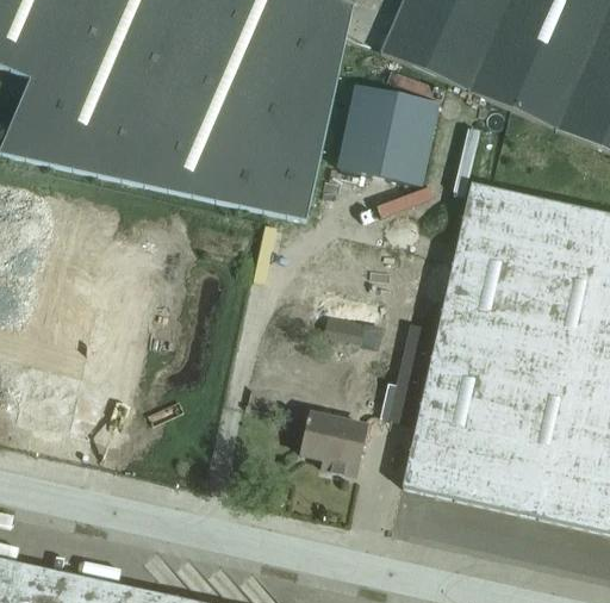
[(350,5),(338,0),(0,0),(0,63),(32,78),(1,151),(306,217),(350,5)]
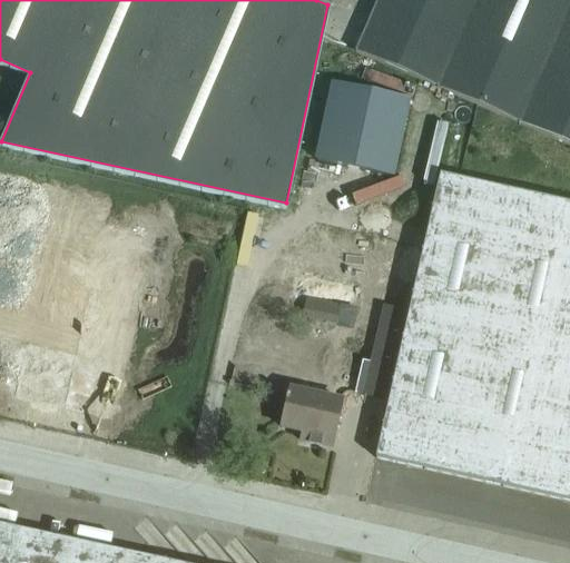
[(436,82),(472,0),(374,0),(355,47),(436,82)]
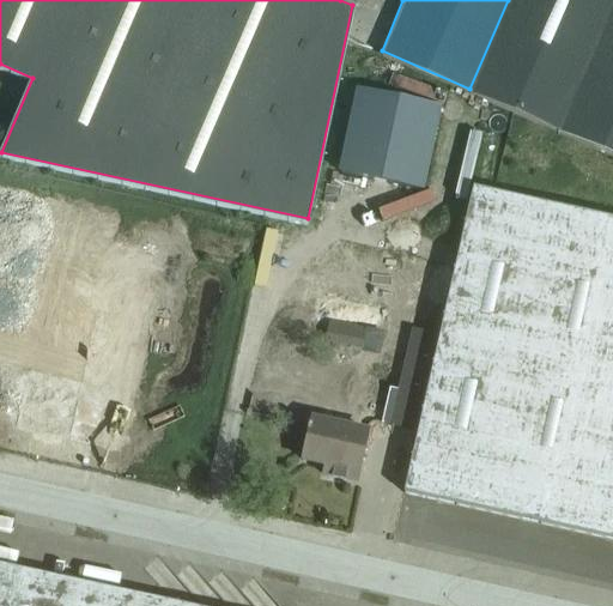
[(556,127),(610,0),(508,0),(469,89),(556,127)]
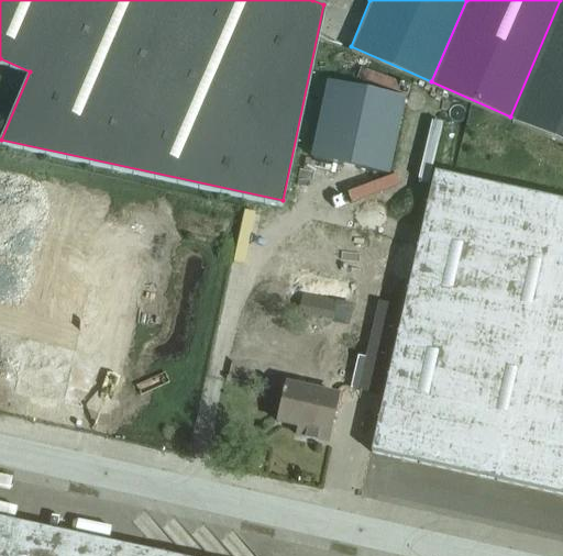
[(562,139),(562,0),(560,0),(510,117),(562,139)]
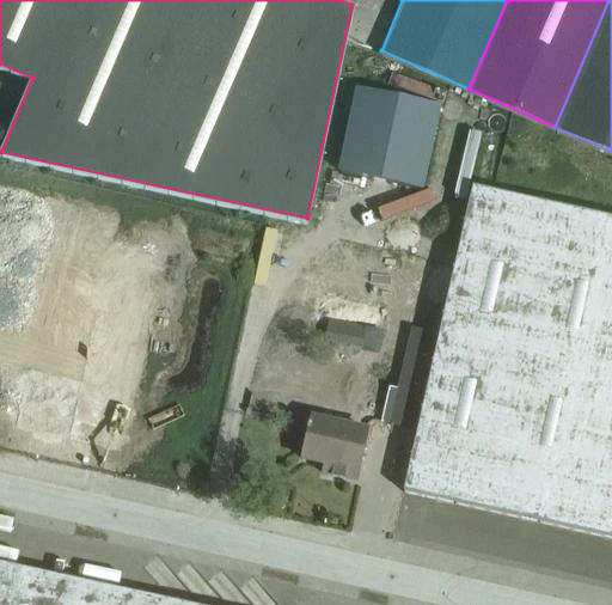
[(357,84),(340,167),(420,184),(438,101),(357,84)]
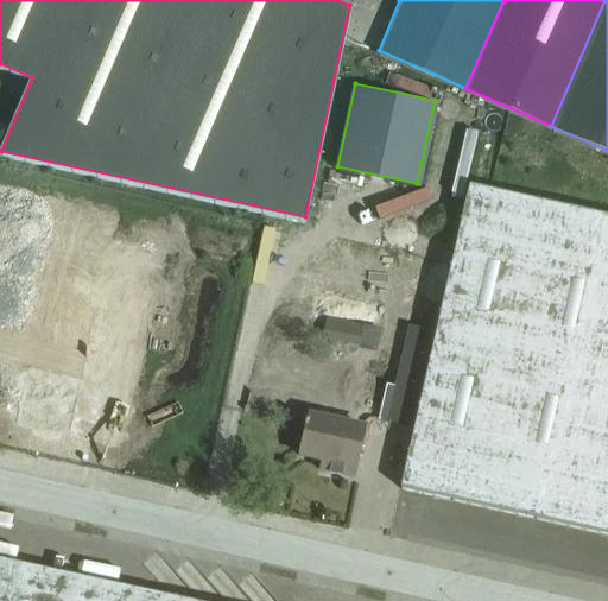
[(416,385),(407,421),(415,422),(400,484),(607,530),(607,213),(468,182),(449,267),(422,387),(416,385)]
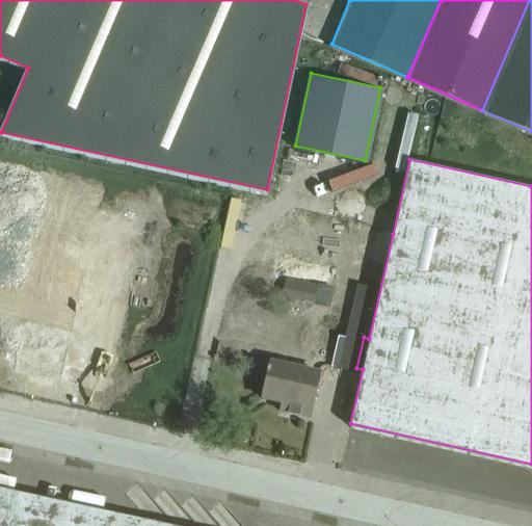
[(24,318),(18,346),(14,366),(81,382),(97,311),(75,306),(84,265),(36,255),(22,318),(24,318)]
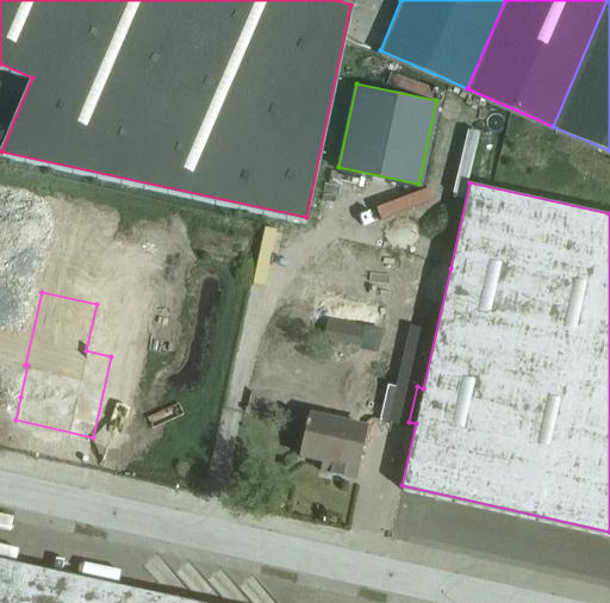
[(409,422),(417,386),(387,380),(379,416),(409,422)]
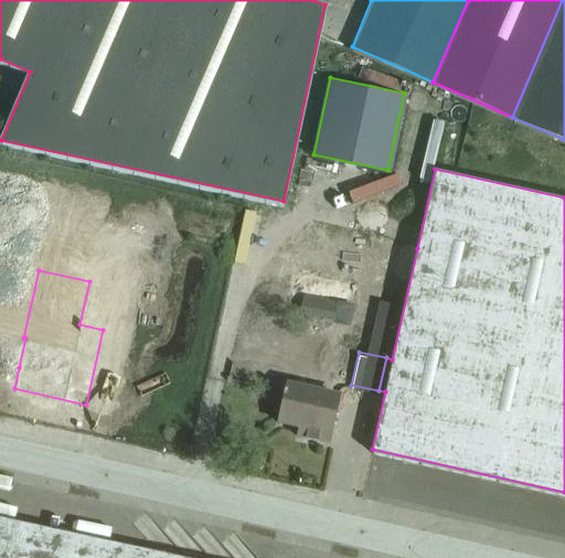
[(285,387),(283,387),(281,394),(284,394),(278,418),(299,424),(298,432),(328,439),(339,393),(287,381),(285,387)]
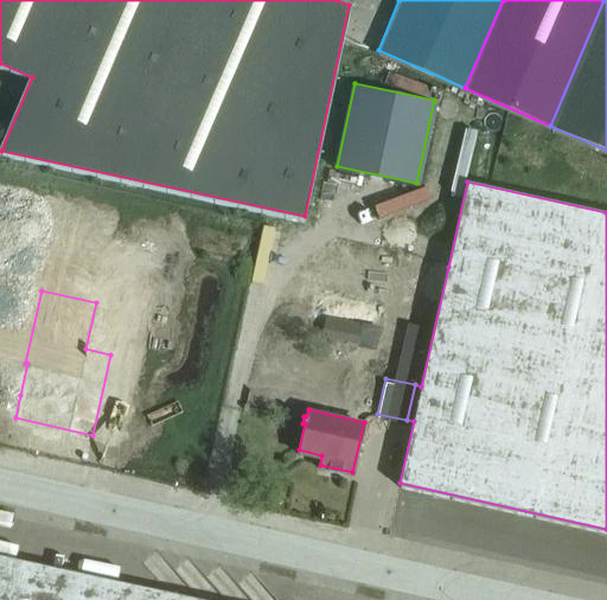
[(199,599),(0,555),(0,599),(199,599)]
